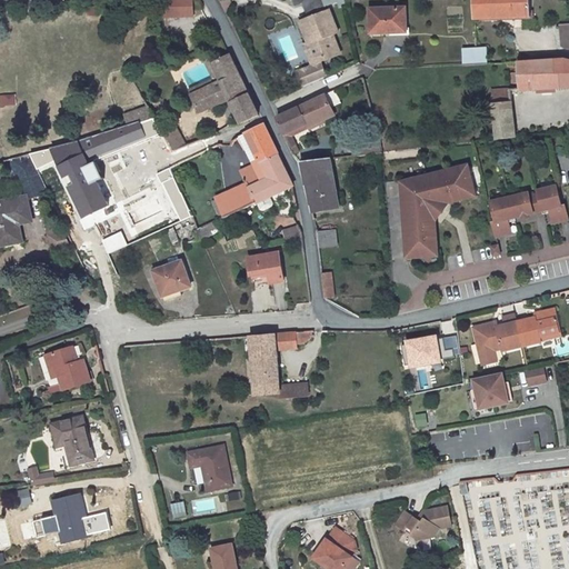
[(473,0),(475,19),(531,18),(530,0),(473,0)]
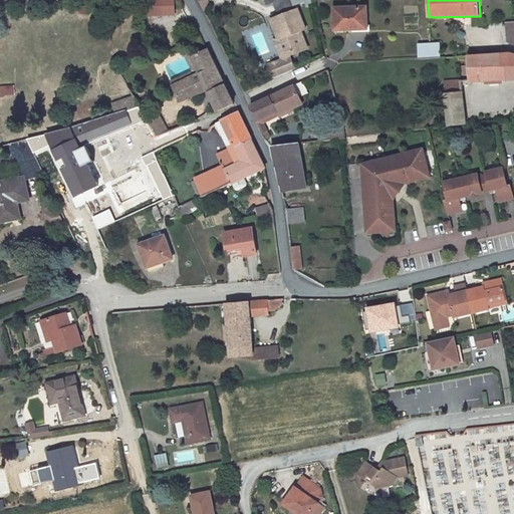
[(365,8),(334,9),(334,30),(366,30),(365,8)]
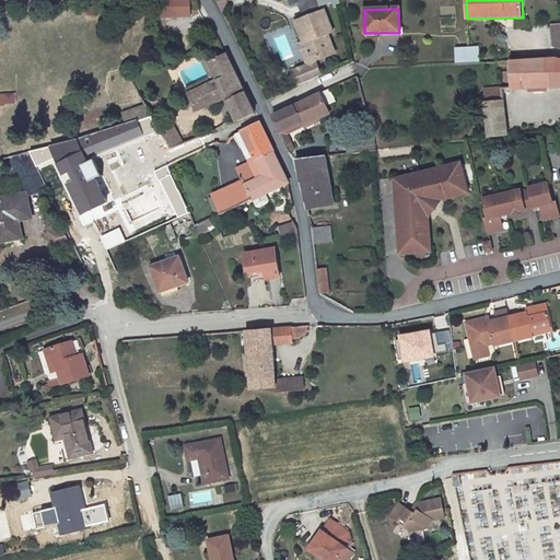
[(293,20),(302,42),(298,43),(305,62),(319,58),(317,51),(331,46),(328,38),(325,38),(324,34),(330,31),(323,10),(293,20)]
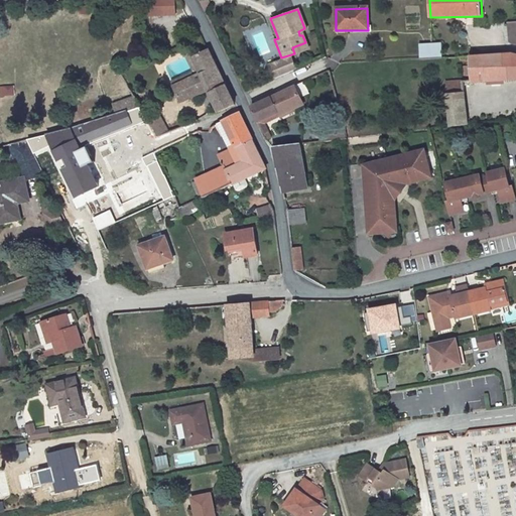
[(250,32),(258,53),(277,46),(269,25),(250,32)]
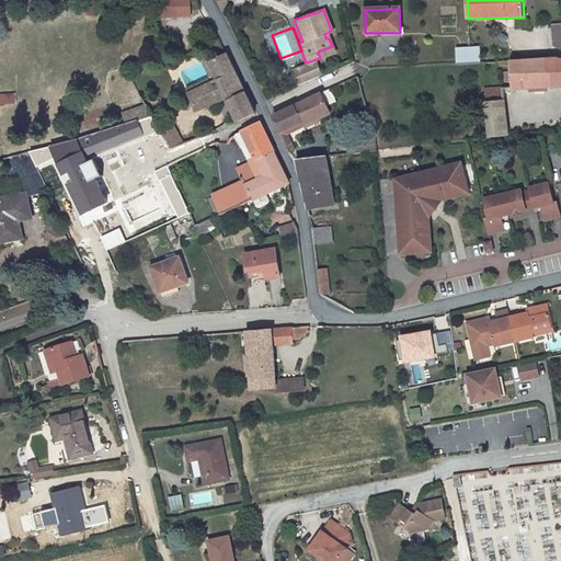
[(457,63),(480,63),(480,45),(469,46),(456,46),(457,63)]
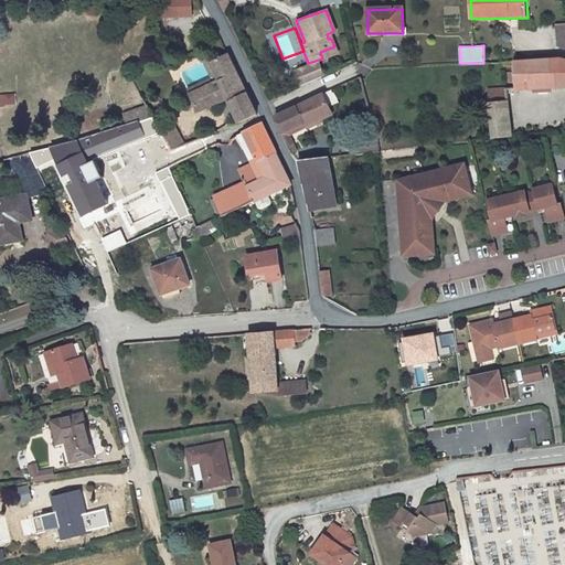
[(322,59),(337,53),(334,46),(320,52),(322,59)]
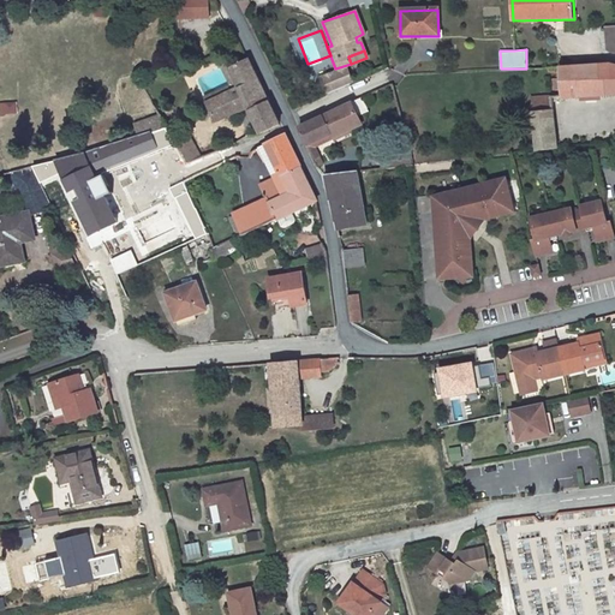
[(201,75),(219,121),(249,109),(261,135),(279,125),(260,87),(246,59),(228,66),(224,58),(204,65),(197,69),(201,75)]
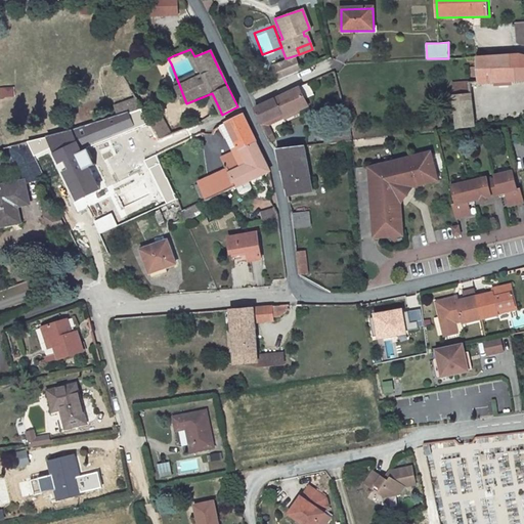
[(473,83),(522,81),(522,55),(477,56),(478,68),(473,68),(473,83)]
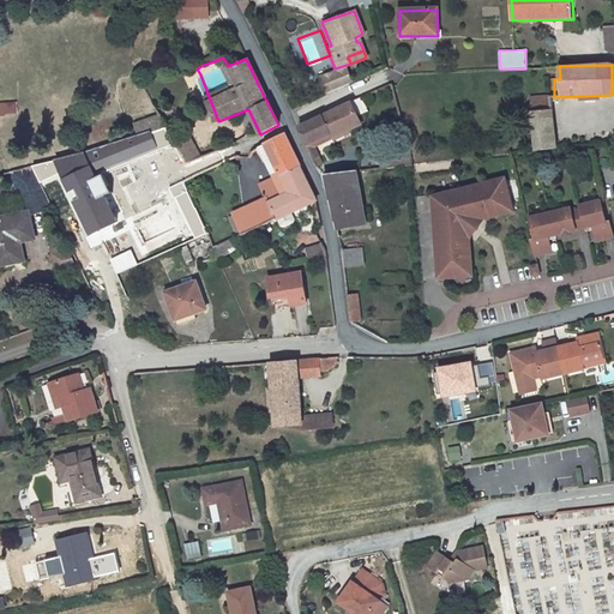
[(353,101),(298,127),(305,144),(327,134),(330,138),(361,125),(356,115),(367,110),(360,95),(351,98),(353,101)]
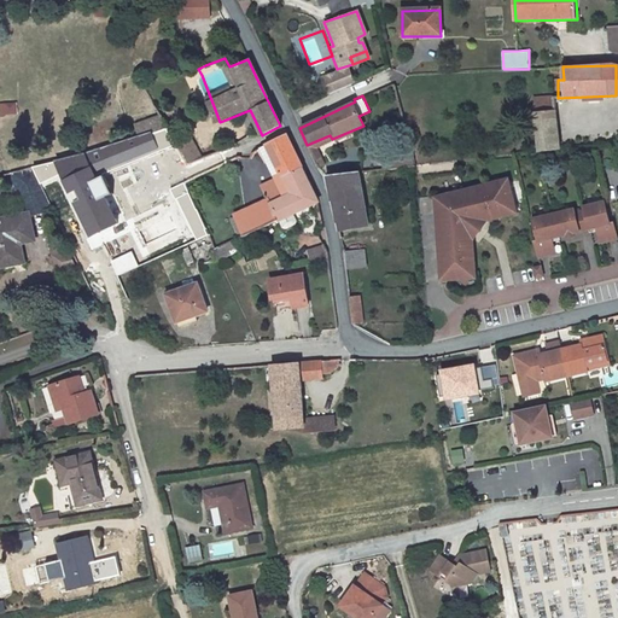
[(536,114),(555,112),(554,98),(535,99),(536,114)]
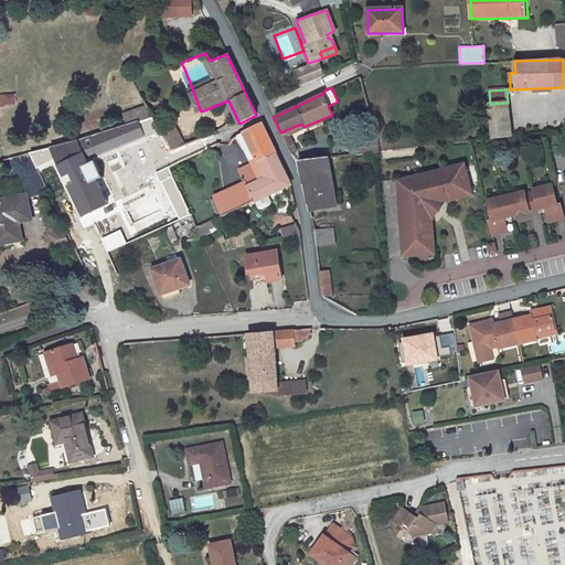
[(0,106),(18,104),(17,93),(0,95),(0,106)]
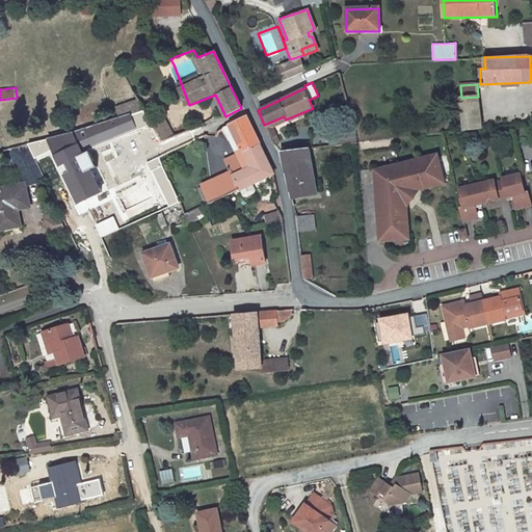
[(480,128),(478,97),(461,98),(462,130),(480,128)]
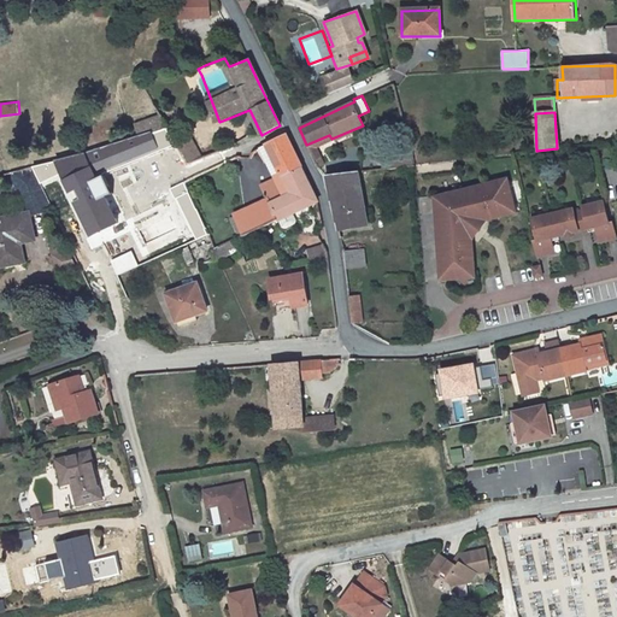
[(152,141),(170,134),(163,121),(136,133),(141,145),(152,141)]
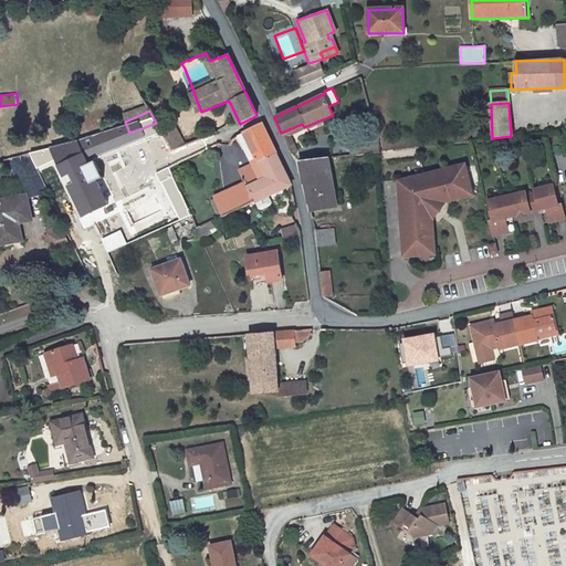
[(139,129),(145,142),(161,134),(158,128),(156,123),(139,129)]
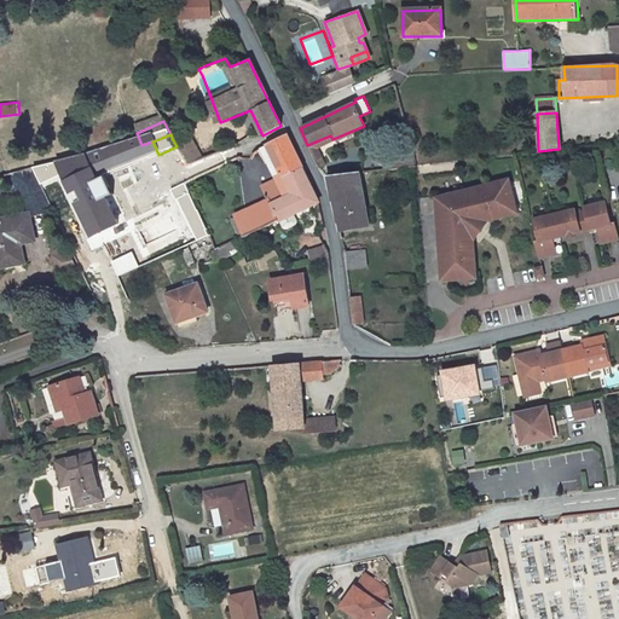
[(189,143),(185,136),(173,140),(177,146),(189,171),(204,163),(192,142),(189,143)]
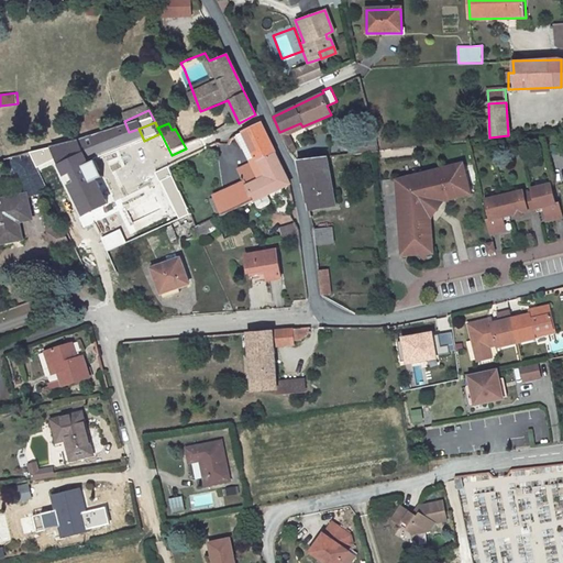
[(260,123),(245,132),(258,161),(273,153),(266,138),(260,123)]
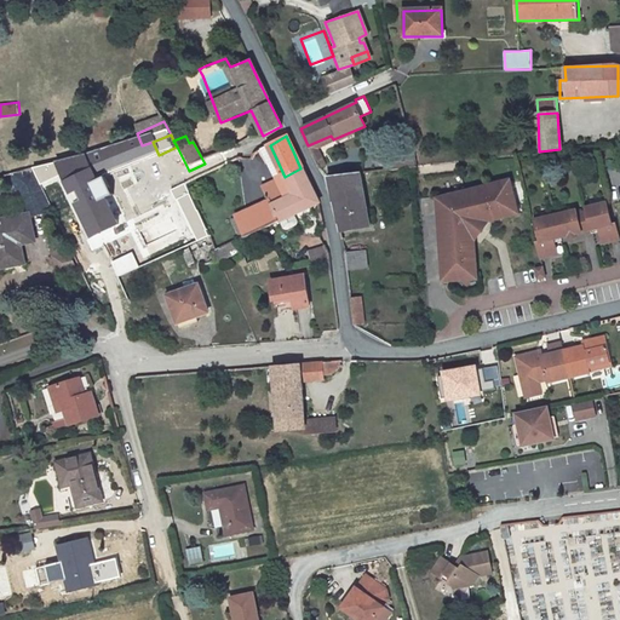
[(142,145),(101,162),(98,159),(95,160),(93,165),(85,168),(96,184),(159,155),(153,142),(142,145)]
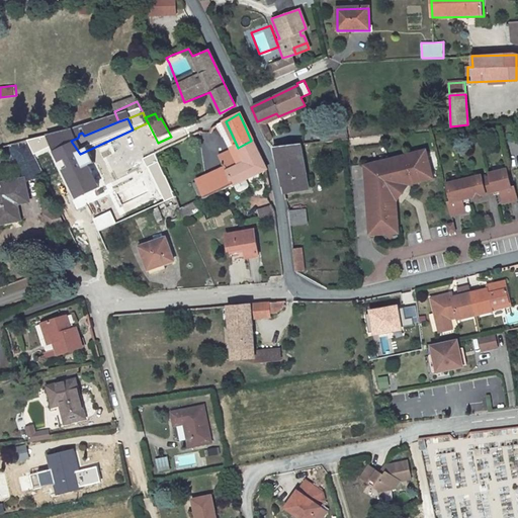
[(238,148),(226,121),(220,125),(233,150),(238,148)]
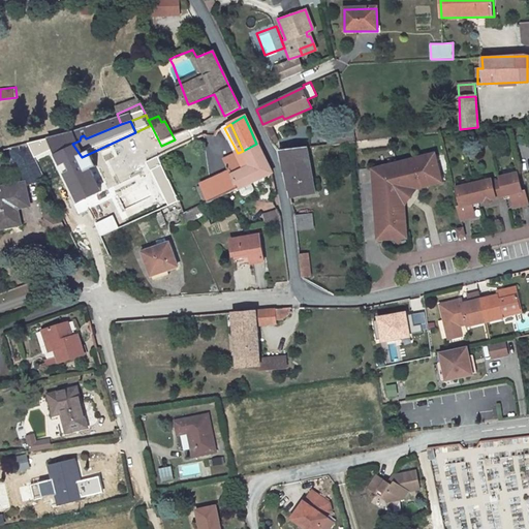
[(105,198),(82,157),(72,144),(50,150),(85,210),(105,198)]
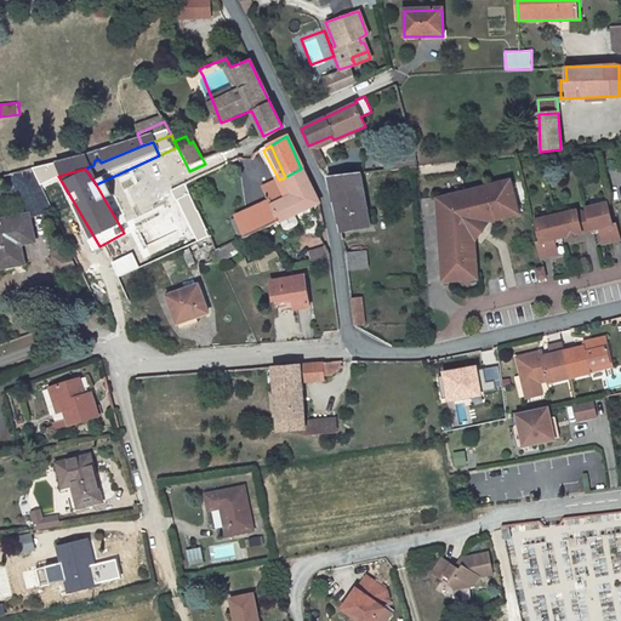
[(297,215),(315,205),(309,189),(301,169),(285,177),(295,197),(274,206),(283,222),(297,215)]
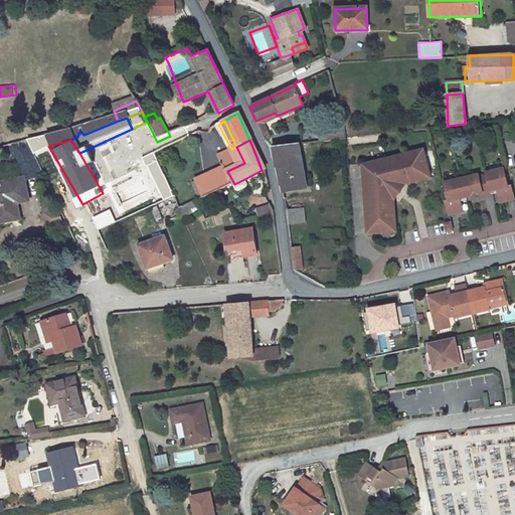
[(272,148),(282,192),(306,187),(299,144),(272,148)]
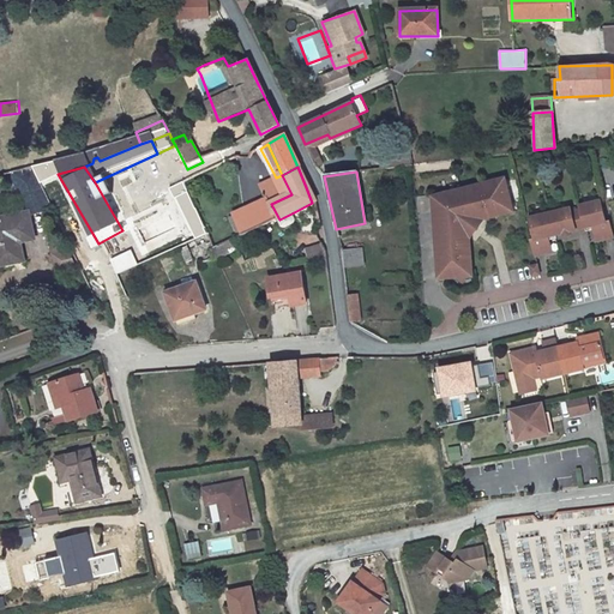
[(43,174),(23,178),(25,187),(35,186),(38,203),(31,204),(32,215),(50,211),(43,174)]
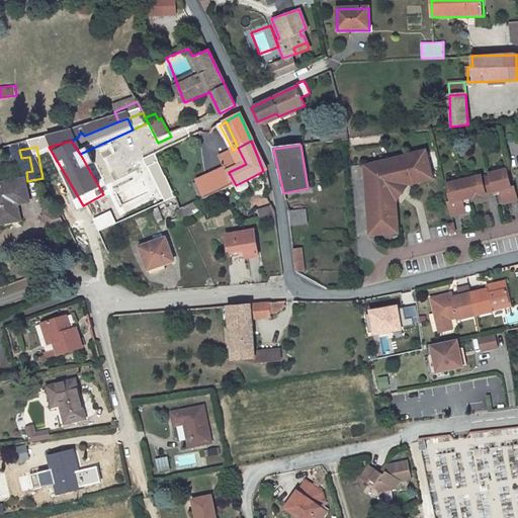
[(238,148),(233,150),(222,159),(228,170),(229,172),(246,164),(238,148)]
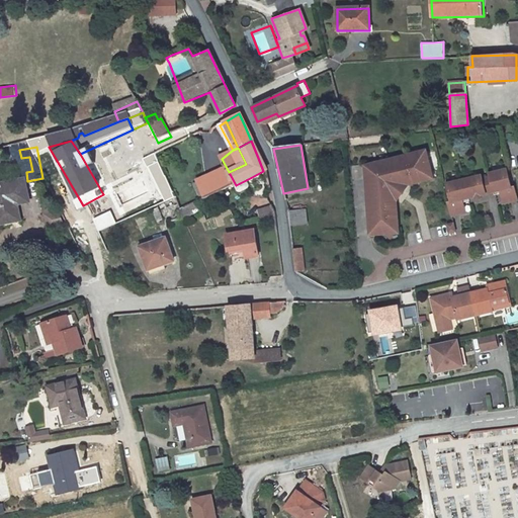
[(431,156),(364,164),(372,233),(401,225),(398,206),(395,207),(393,193),(391,192),(391,189),(400,177),(404,180),(417,178),(418,182),(434,180),(431,156)]
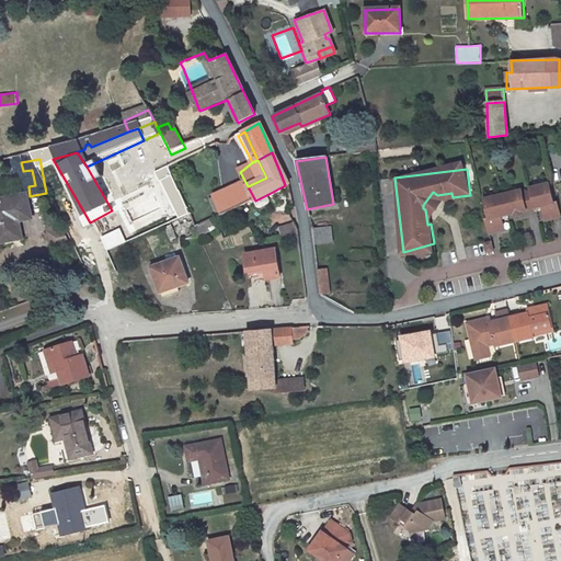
[(171,170),(164,173),(171,185),(178,181),(171,170)]
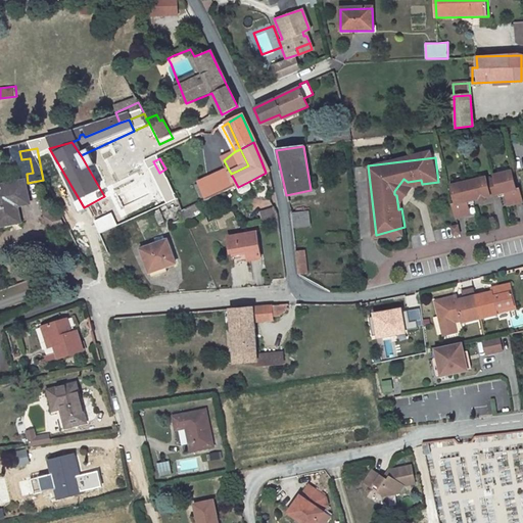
[(231,174),(230,172),(203,185),(210,202),(238,187),(231,174)]
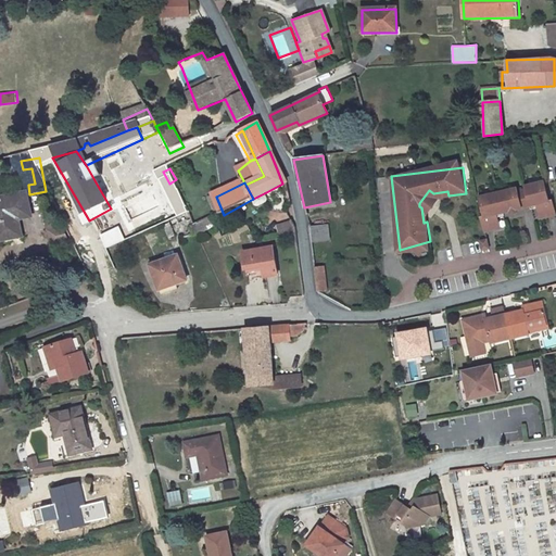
[(510,213),(538,205),(541,218),(555,214),(551,199),(548,200),(544,186),(525,191),(525,188),(505,193),(506,197),(506,198),(500,200),(500,198),(479,203),(483,219),(480,219),(484,235),(500,230),(496,219),(495,217),(503,215),(505,218),(512,216),(510,213)]
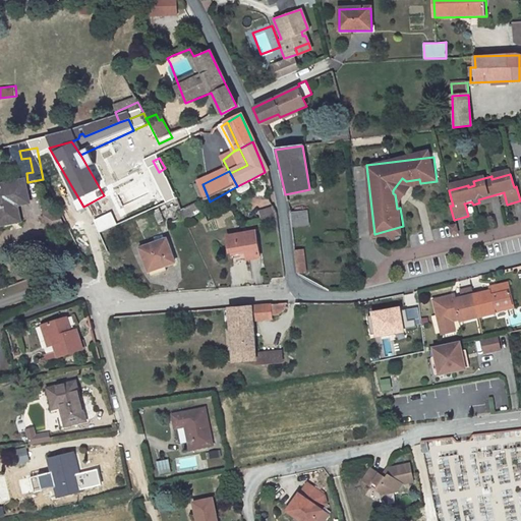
[(397,209),(400,208),(399,198),(410,184),(420,183),(419,179),(406,181),(402,178),(393,190),(393,193),(395,194),(397,209)]
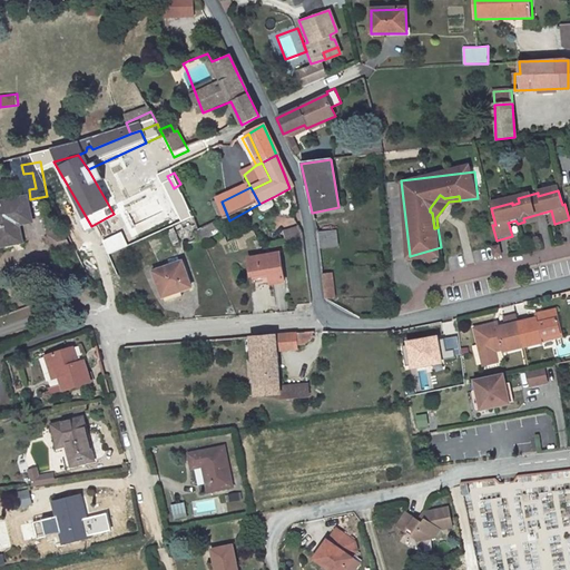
[(273,197),(259,204),(264,213),(266,213),(275,207),(277,205),(273,197)]
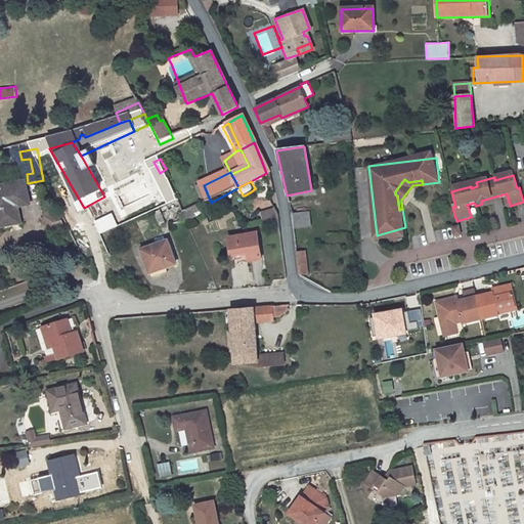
[(6,184),(0,184),(0,223),(19,219),(15,205),(29,202),(24,182),(7,186),(6,184)]
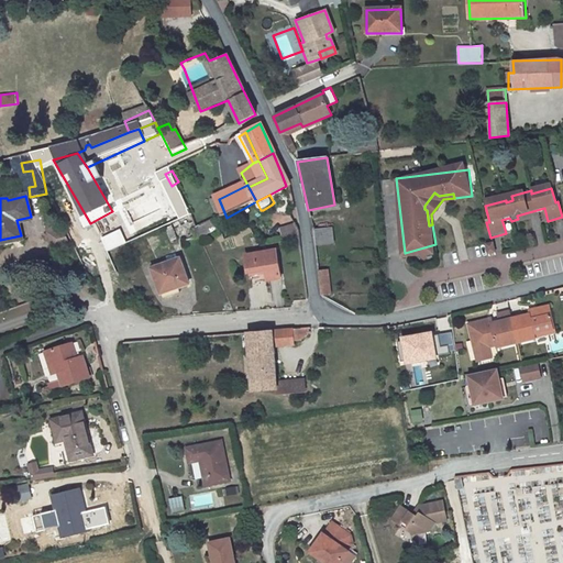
[(198,225),(201,235),(218,231),(214,220),(198,225)]
